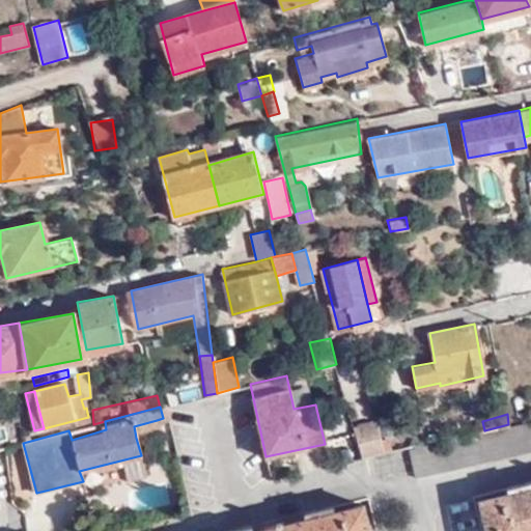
[(160,432),(157,420),(134,426),(136,438),(160,432)]
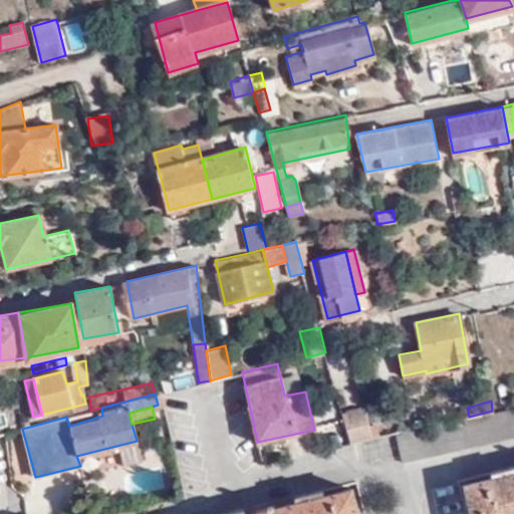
[(341,414),(348,443),(370,439),(364,409),(341,414)]
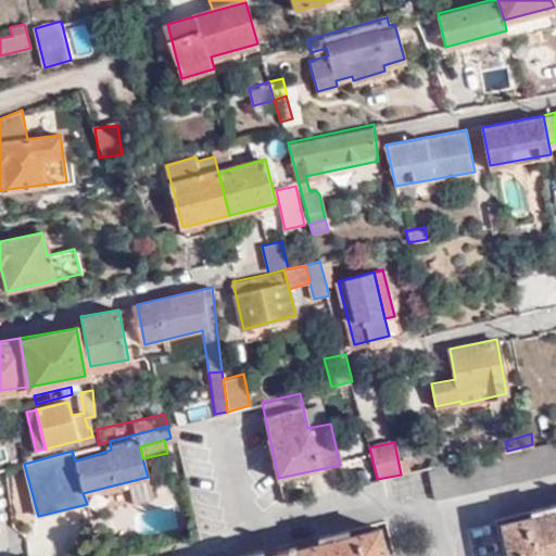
[(555,555),(555,510),(503,523),(509,555),(555,555)]
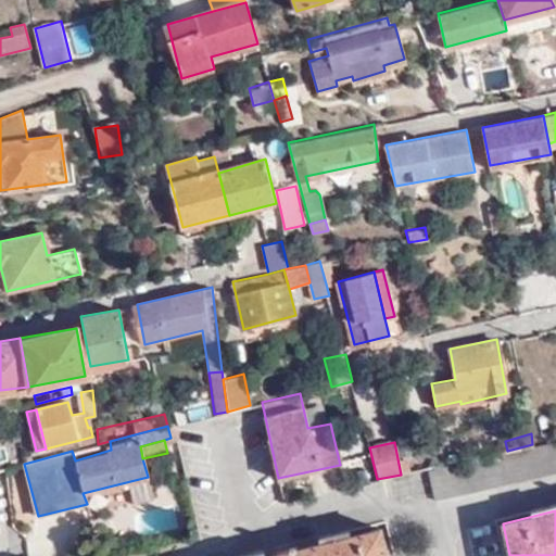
[(384,555),(378,528),(263,555),(384,555)]
